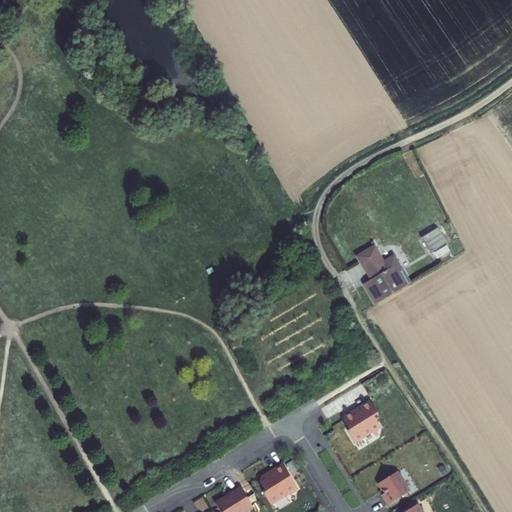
[(421,232),(424,236),(430,233),(427,228),(421,232)]
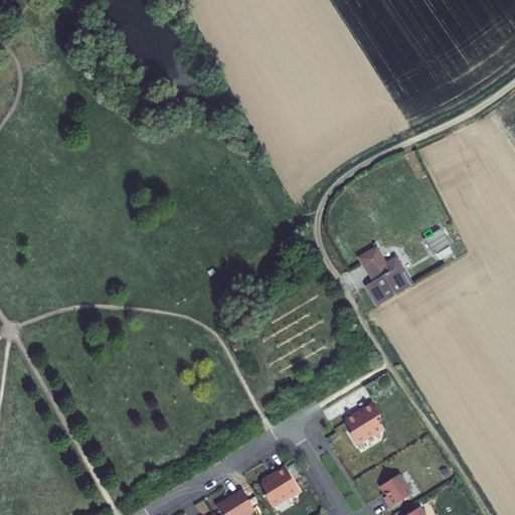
[(437,253),(449,245),(439,230),(433,234),(426,237),(411,246),(415,253),(427,246),(432,251),(435,250),(437,253)]
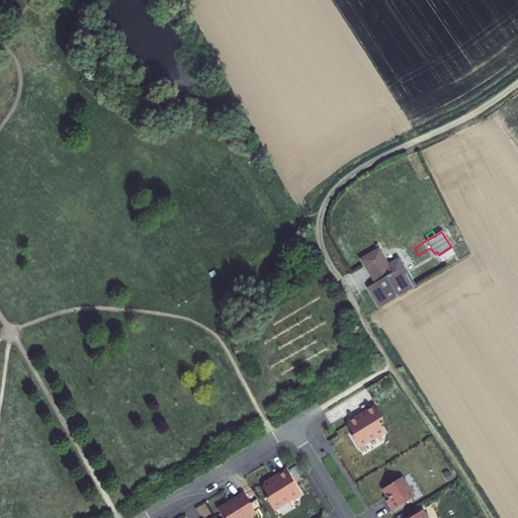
[(398,261),(412,287),(416,285),(399,257),(389,263),(378,247),(358,258),(373,282),(365,287),(377,308),(387,301),(375,282),(372,275),(398,261)]
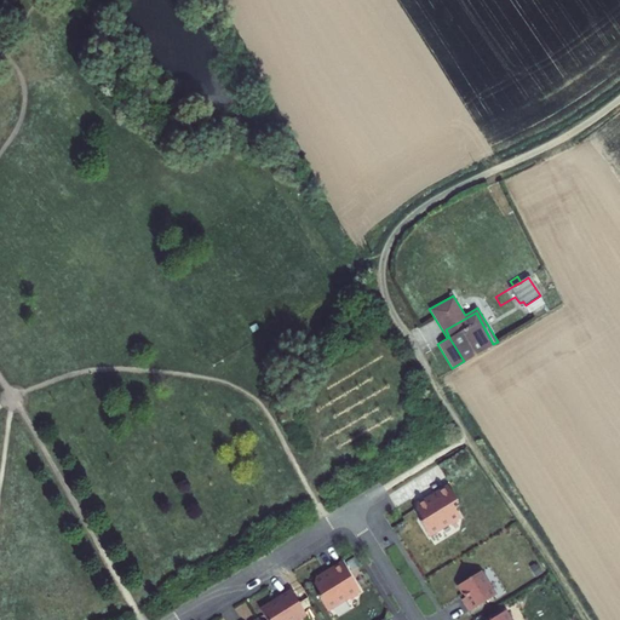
[(526,305),(529,311),(544,303),(540,296),(526,305)]
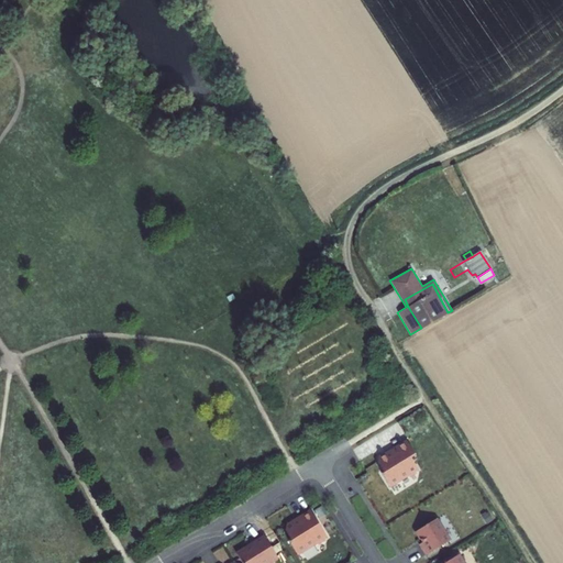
[(408,307),(421,328),(448,312),(432,284),(405,299),(408,307)]
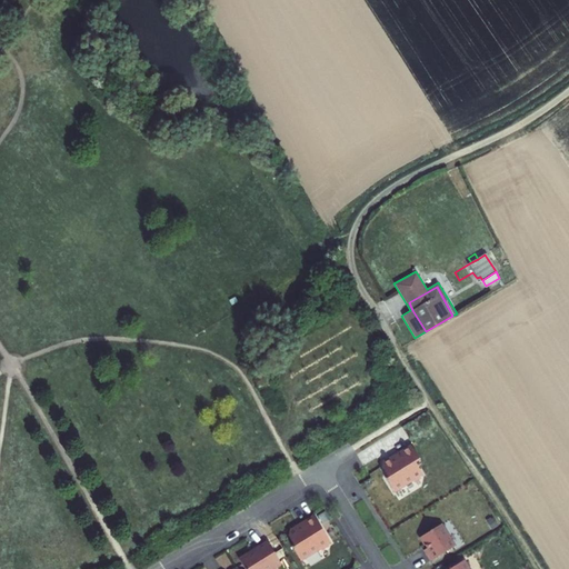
[(419,477),(422,475),(415,463),(419,460),(410,446),(396,455),(397,457),(390,461),(382,460),(381,467),(386,475),(385,478),(393,492),(412,481),(416,481),(419,479),(419,477)]
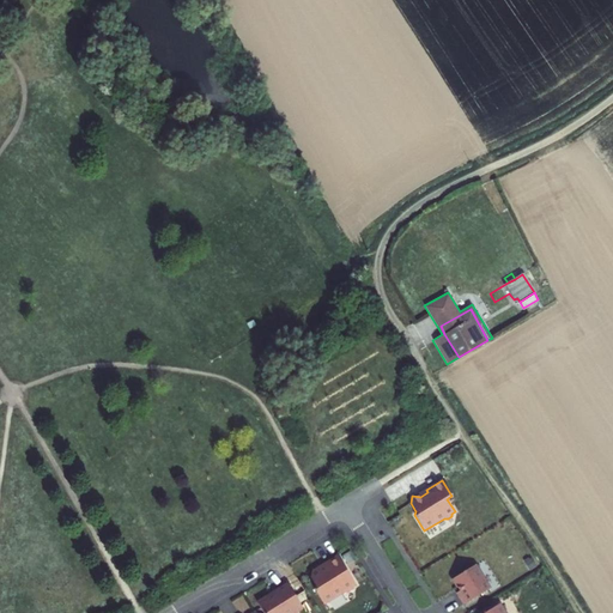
[(529,570),(536,565),(530,556),(523,562),(529,570)]
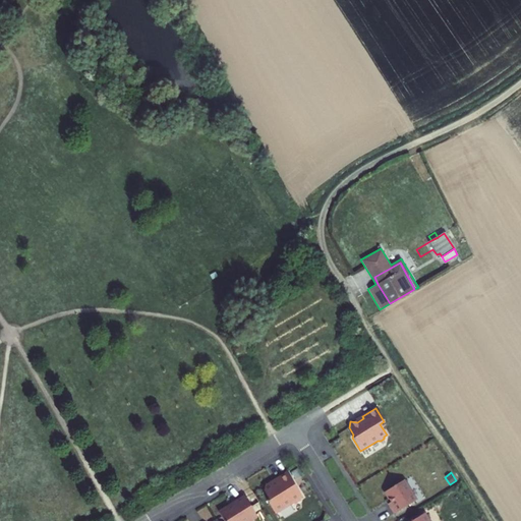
[(299,499),(302,497),(287,473),(278,479),(279,481),(272,485),(265,483),(264,490),(268,498),(267,501),(275,514),(293,503),(295,504),(299,502),(299,499)]
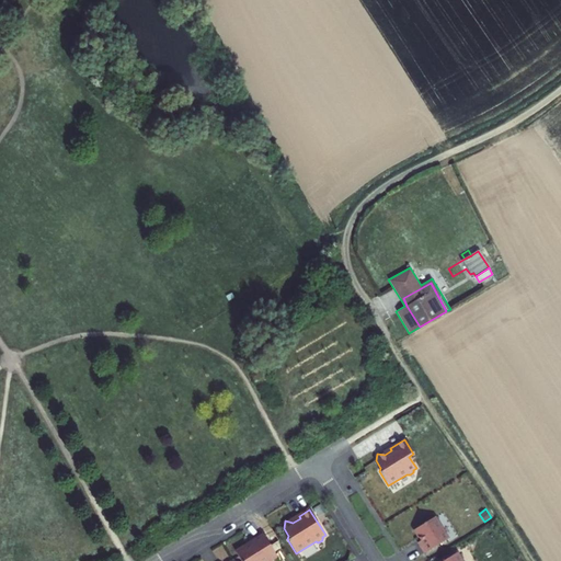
[(419,546),(424,553),(448,539),(434,517),(413,530),(421,541),(422,545),(419,546)]
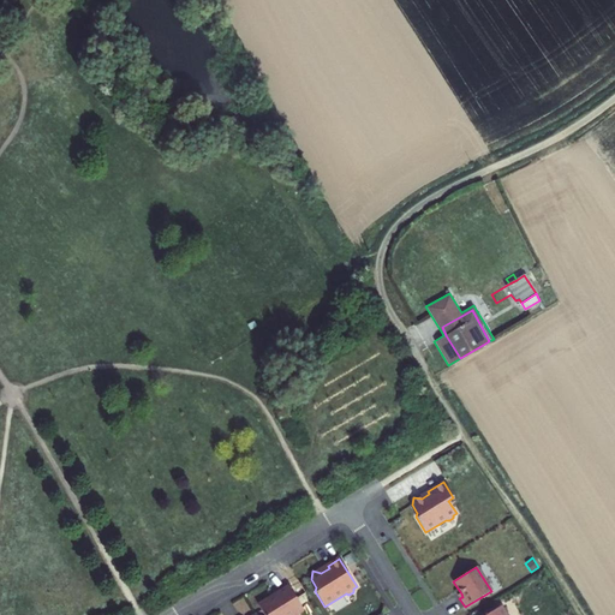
[(269,597),(257,604),(263,614),(297,614),(304,611),(288,585),(275,593),(276,595),(270,598),(269,597)]
